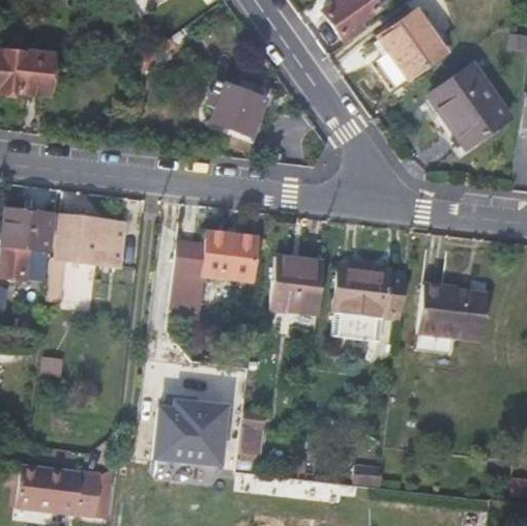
[(332,0),(320,9),(343,38),(363,24),(360,20),(388,0),(345,0),(332,0)]
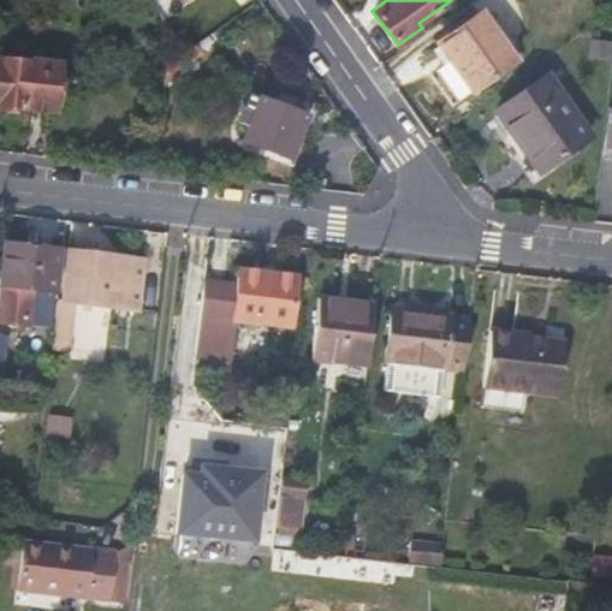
[(463,69),(455,75),(450,77),(462,95),(518,58),(483,9),(440,37),(463,69)]
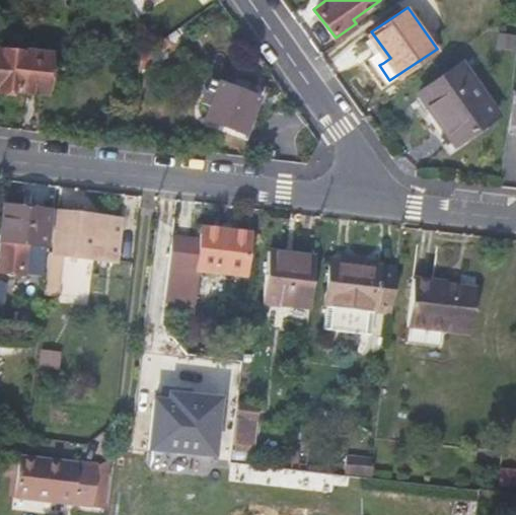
[(515,29),(501,29),(500,45),(515,47),(515,29)]
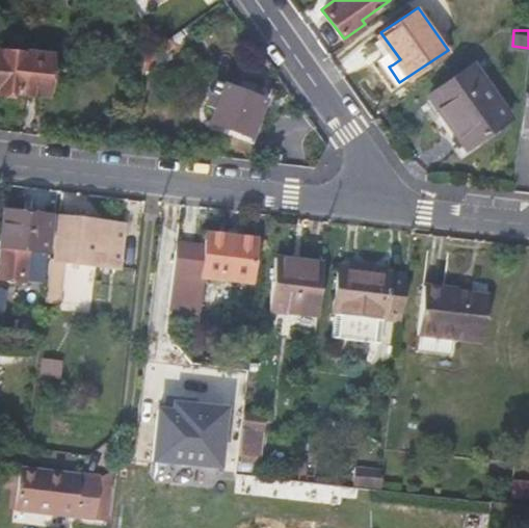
[(374,37),(393,64),(400,59),(380,32),(374,37)]
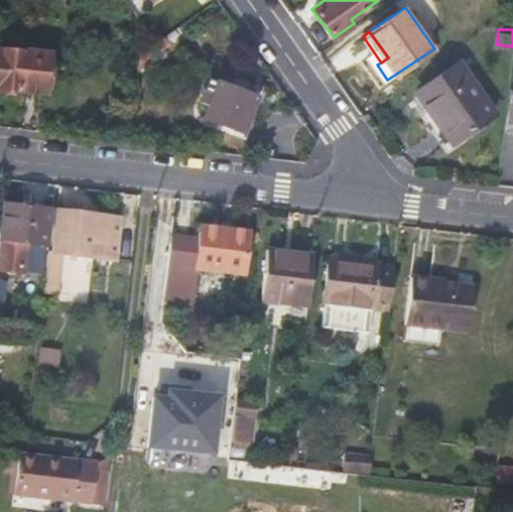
[(24,49),(0,46),(0,88),(19,91),(19,88),(27,89),(31,47),(24,47),(24,49)]
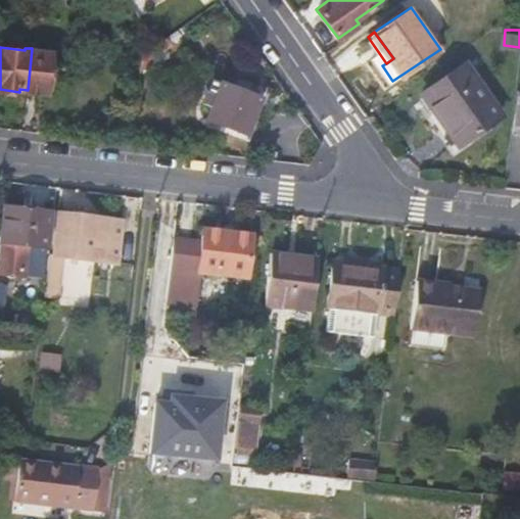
[(51,61),(52,51),(32,48),(28,90),(47,92),(48,82),(49,82),(54,82),(55,77),(56,66),(57,61),(51,61)]
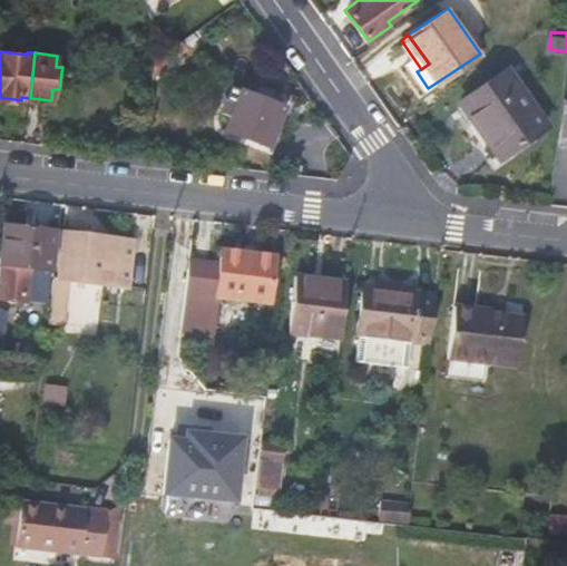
[(509,65),(461,99),(502,157),(550,122),(509,65)]
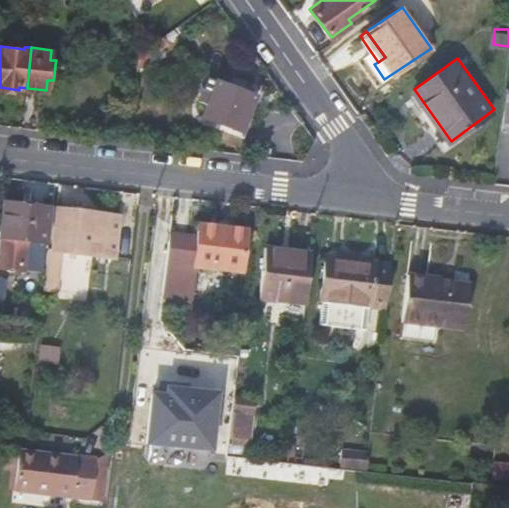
[(208,77),(201,97),(209,102),(205,114),(243,129),(256,93),(242,88),(243,81),(234,79),(232,84),(218,78),(217,80),(208,77)]
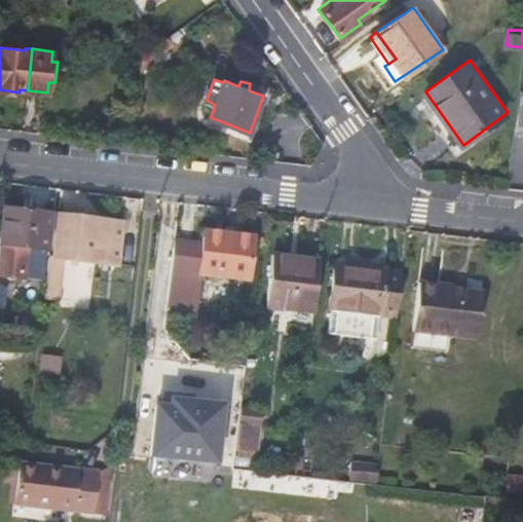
[(48,209),(5,203),(1,240),(3,240),(0,262),(0,271),(24,274),(28,244),(44,246),(48,209)]
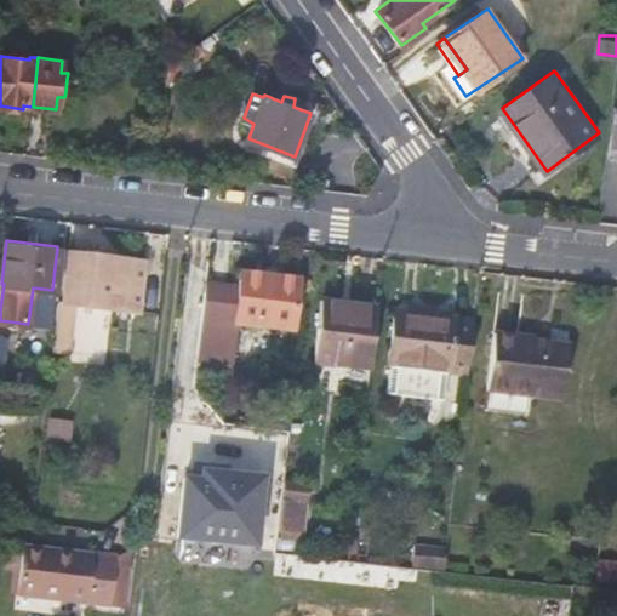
[(67,247),(62,301),(75,302),(140,309),(147,258),(121,255),(67,247)]
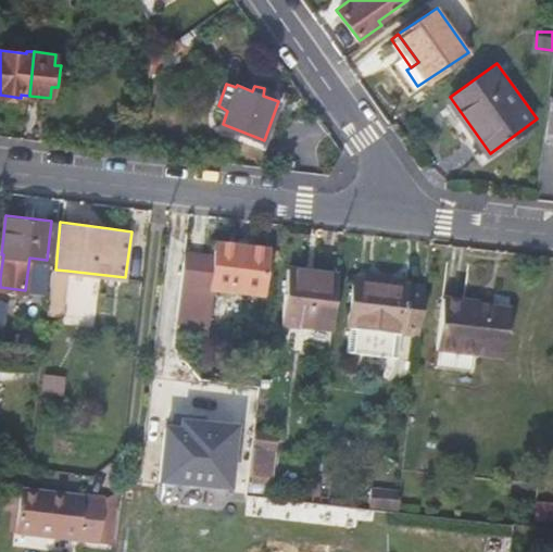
[(265,291),(272,248),(217,240),(215,258),(186,253),(183,281),(177,323),(206,326),(211,285),(229,287),(247,289),(265,291)]
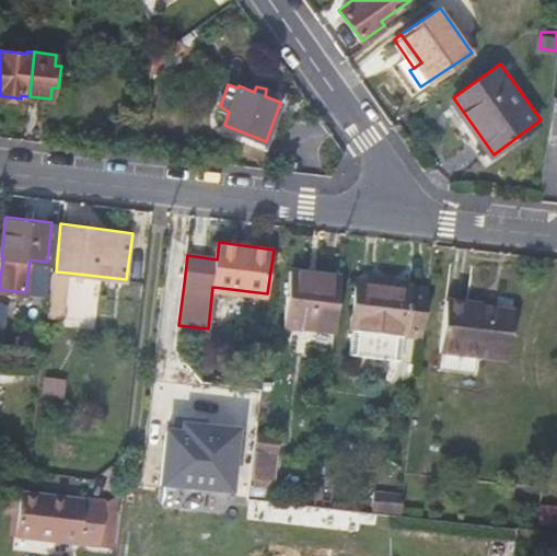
[(50,287),(54,263),(47,262),(30,259),(26,284),(50,287)]
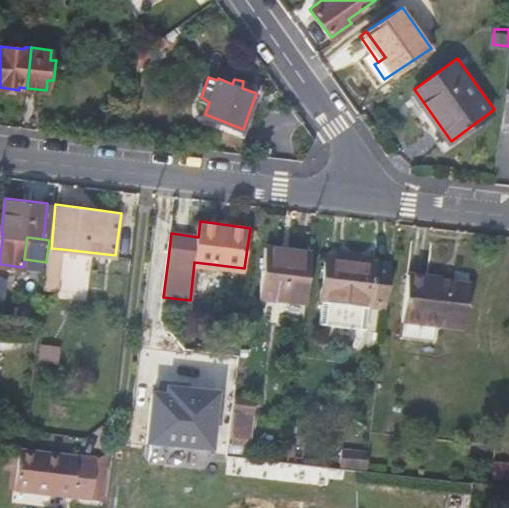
[(58,289),(62,249),(51,248),(47,288),(58,289)]
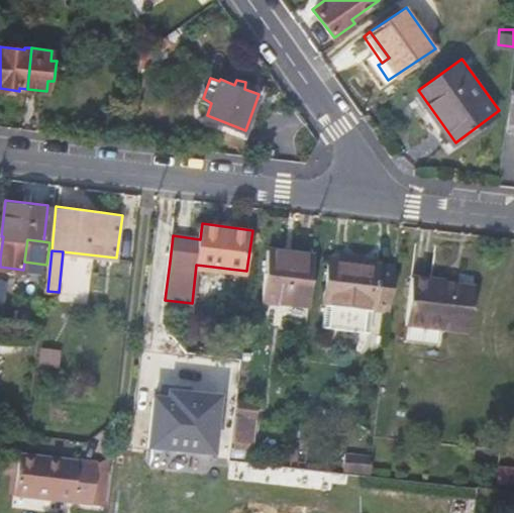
[(310,307),(316,257),(268,250),(263,301),(310,307)]
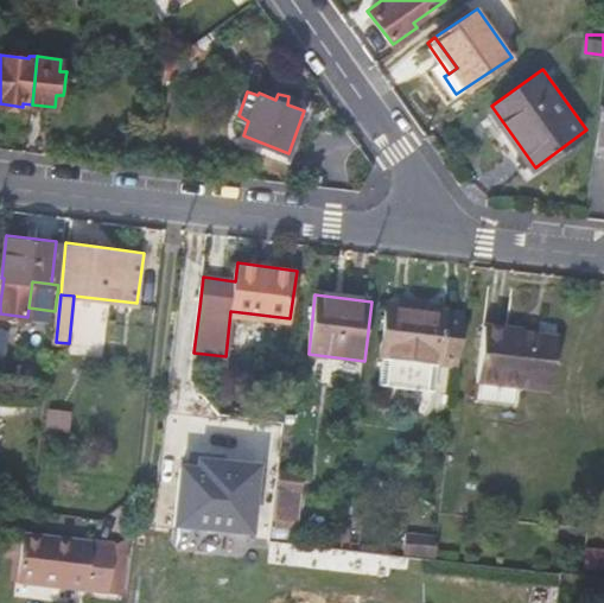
[(438,388),(442,363),(458,366),(465,311),(389,300),(380,381),(438,388)]
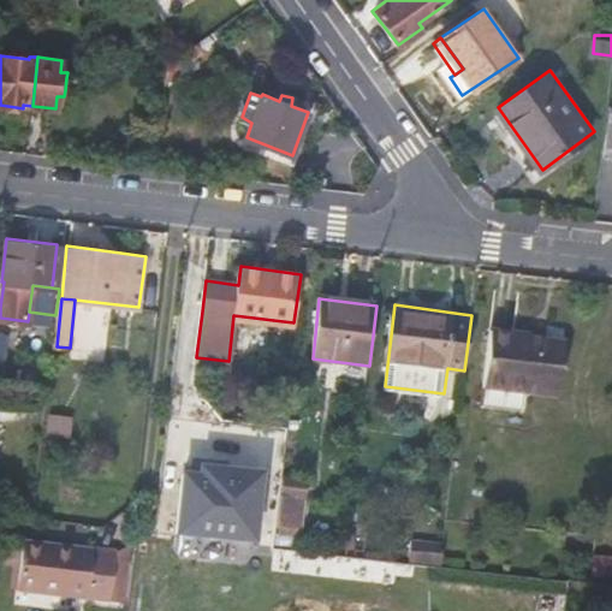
[(272,331),(273,320),(254,318),(253,328),(272,331)]
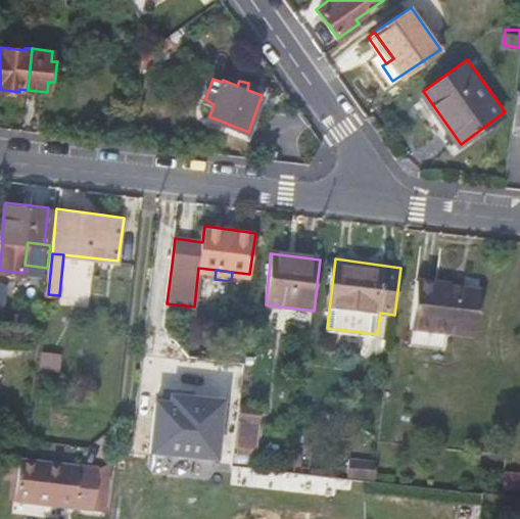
[(442,280),(418,276),(411,344),(445,348),(450,330),(477,333),(482,287),(442,282),(442,280)]
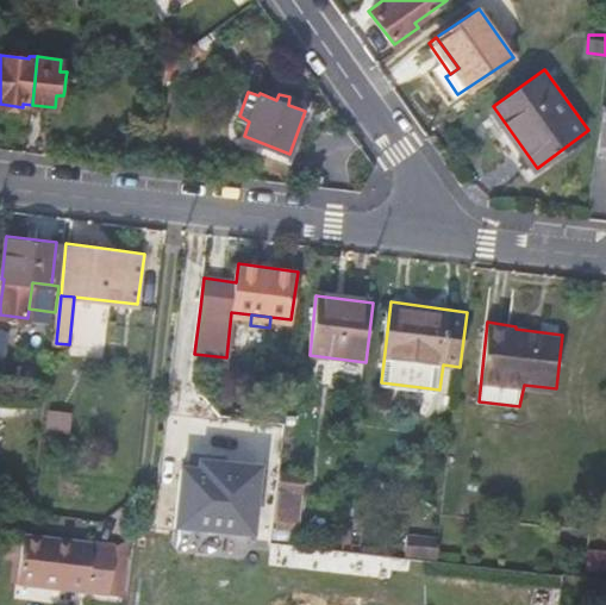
[(177,528),(250,536),(257,467),(201,461),(200,471),(183,469),(177,528)]
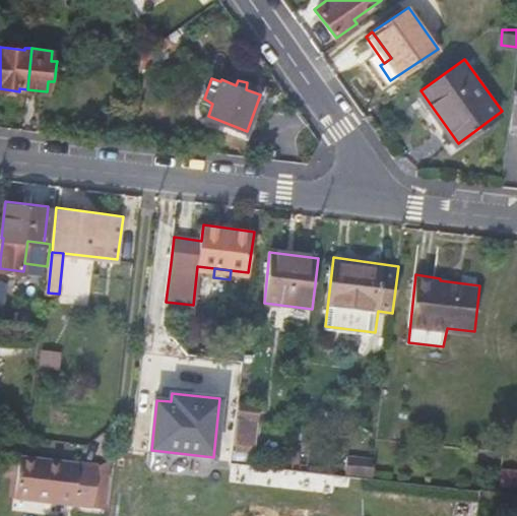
[(239,399),(234,442),(237,442),(237,448),(250,449),(250,444),(255,444),(259,402),(239,399)]
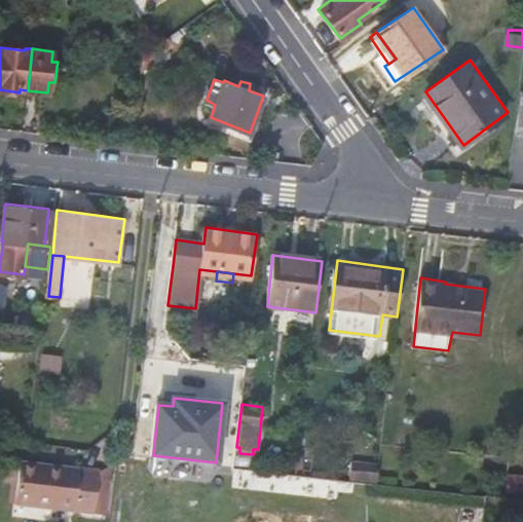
[(17,501),(98,509),(101,472),(80,469),(81,467),(22,460),(22,463),(17,501)]
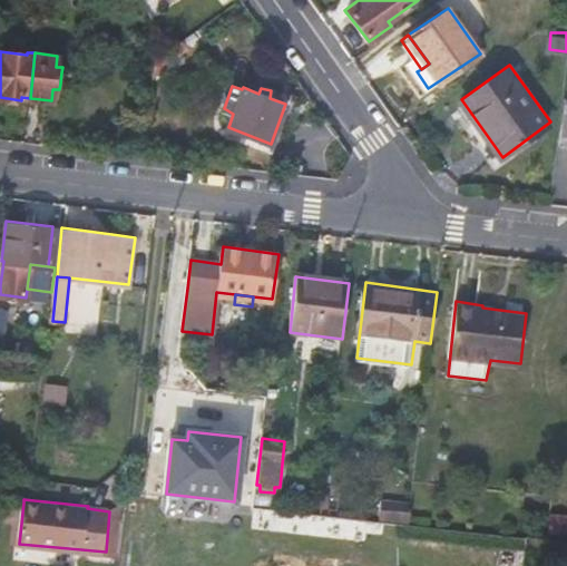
[(13,543),(19,544),(23,503),(17,501),(13,543)]
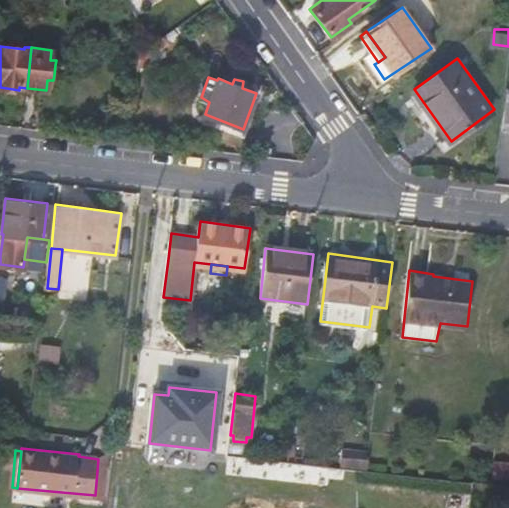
[(111,460),(98,459),(95,495),(107,497),(111,460)]
